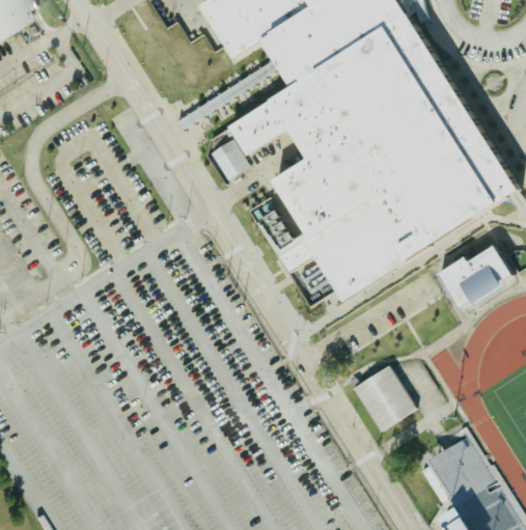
[(0,0),(17,0),(30,21),(0,39),(0,0)]
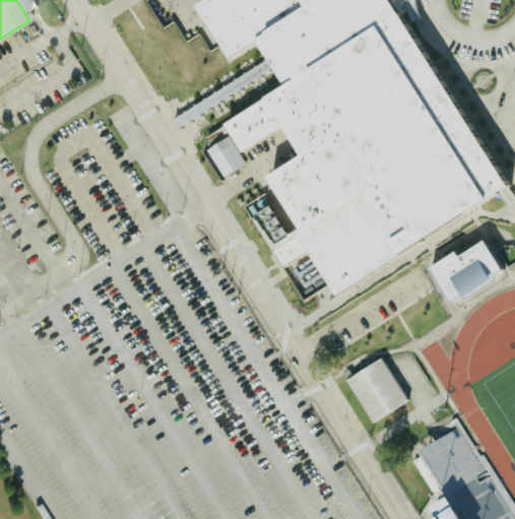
[(407,0),(407,7),(397,13),(505,188),(332,298),(295,233),(299,231),(265,177),(299,152),(281,124),(240,151),(222,124),(282,83),(253,38),(226,57),(193,4),(198,0),(407,0)]
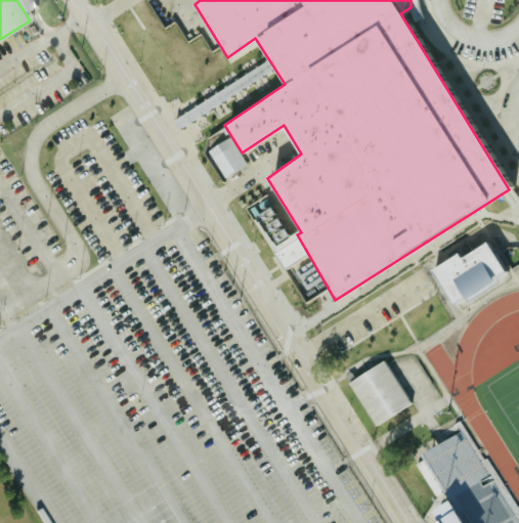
[(456,254),(460,259),(484,242),(503,271),(489,279),(491,285),(463,302),(461,298),(449,305),(429,270),(456,254)]
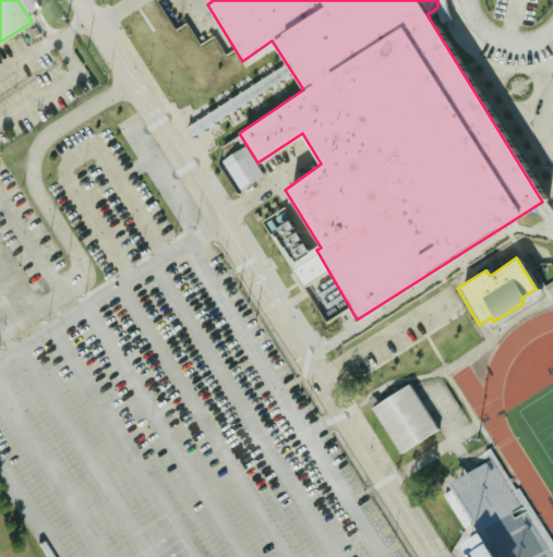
[(431,434),(404,385),(364,407),(392,456),(431,434)]
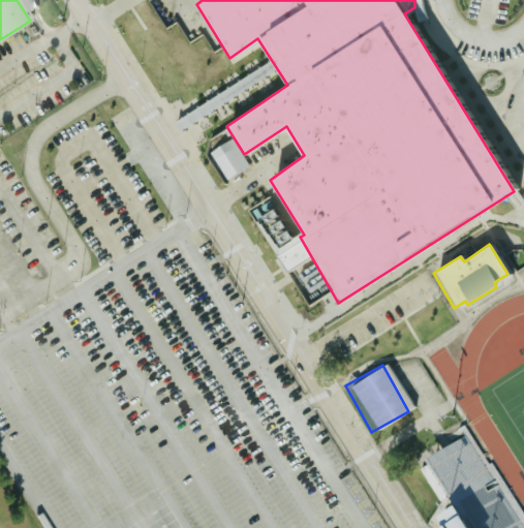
[(439,527),(436,522),(440,520),(438,515),(454,503),(448,492),(435,500),(415,467),(429,461),(425,456),(465,431),(523,525),(523,527),(439,527)]
